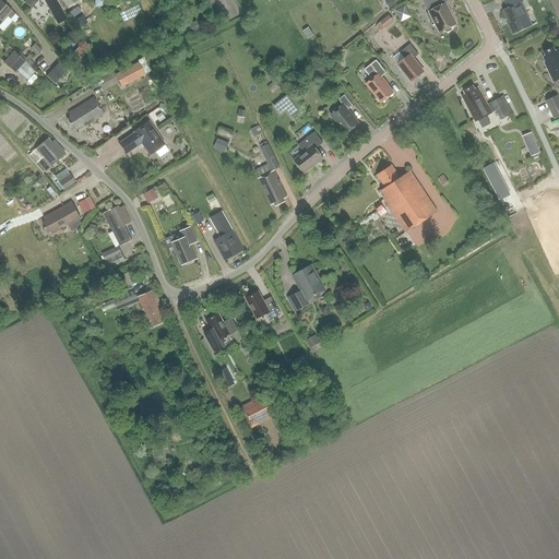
[(55,0),(46,0),(45,1),(57,24),(67,19),(55,0)]
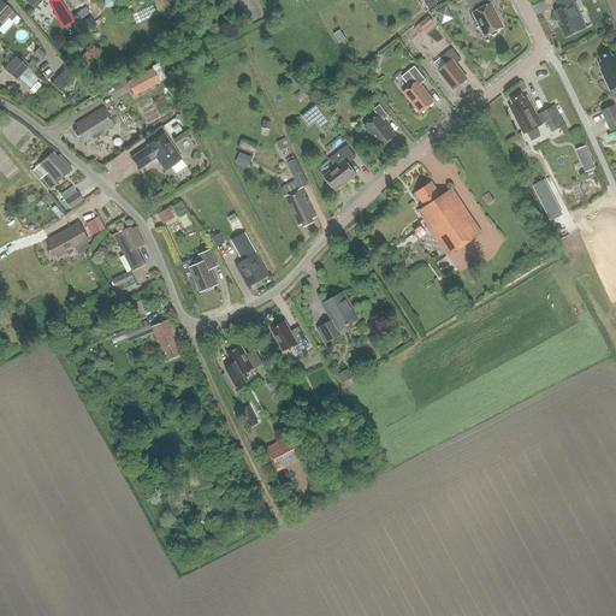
[(88,0),(66,0),(75,10),(88,0)]
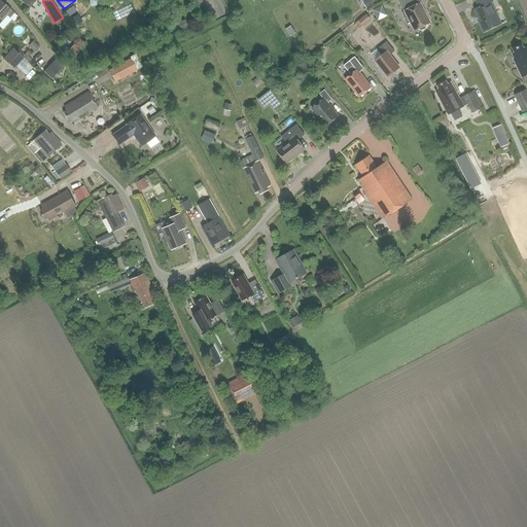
[(361,0),(361,1),(362,0),(366,9),(374,5),(371,0),(361,0)]
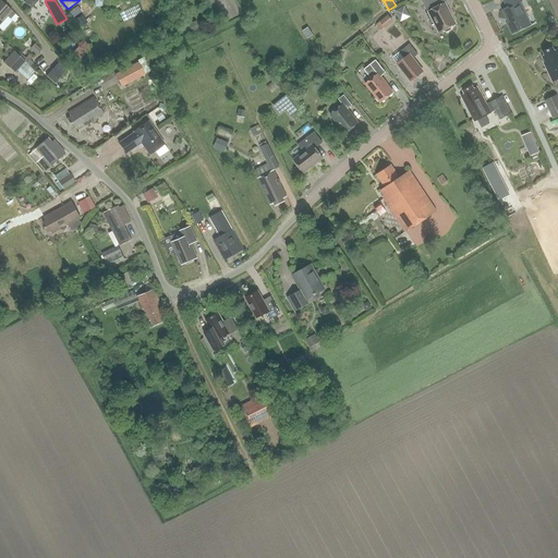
[(435,23),(440,32),(444,31),(445,32),(447,32),(450,31),(451,27),(451,26),(455,25),(450,15),(451,15),(445,2),(444,3),(443,0),(422,0),(428,12),(427,12),(426,15),(428,19),(431,20),(432,19),(434,24),(435,23)]
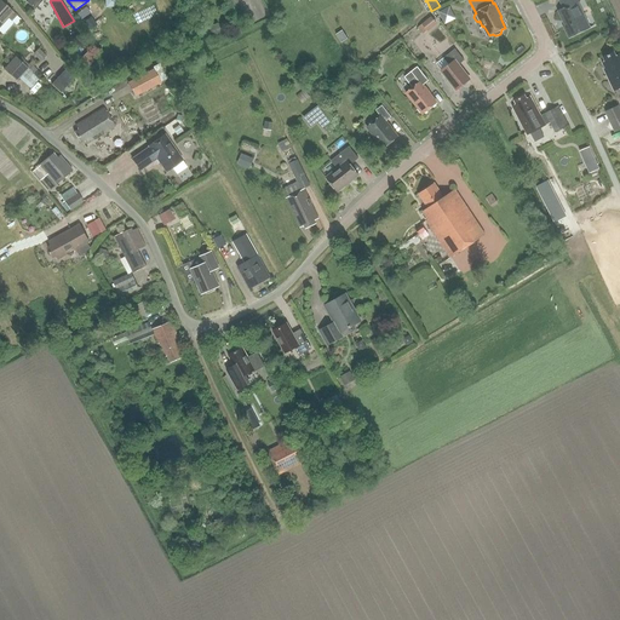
[(577,3),(579,1),(578,0),(558,0),(563,9),(558,11),(566,26),(563,27),(569,38),(589,28),(577,3)]
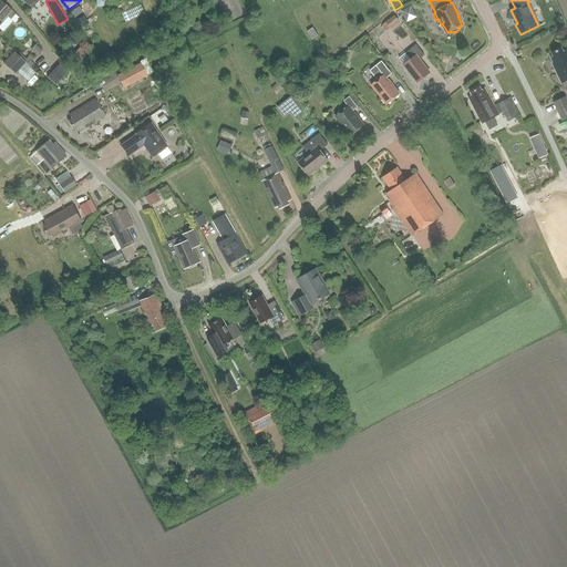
[(10,20),(14,14),(0,1),(0,22),(6,17),(10,20)]
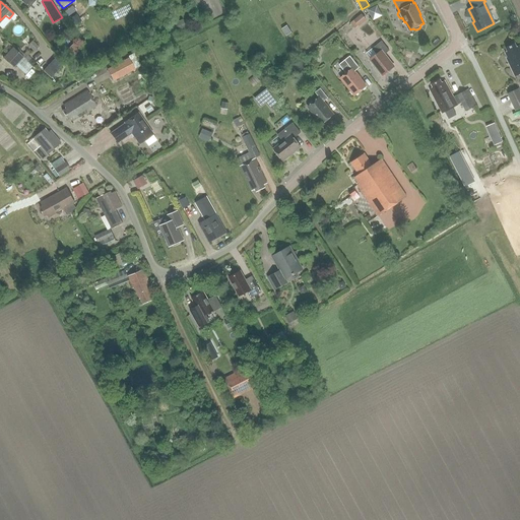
[(375,7),(369,10),(373,19),(380,16),(375,7)]
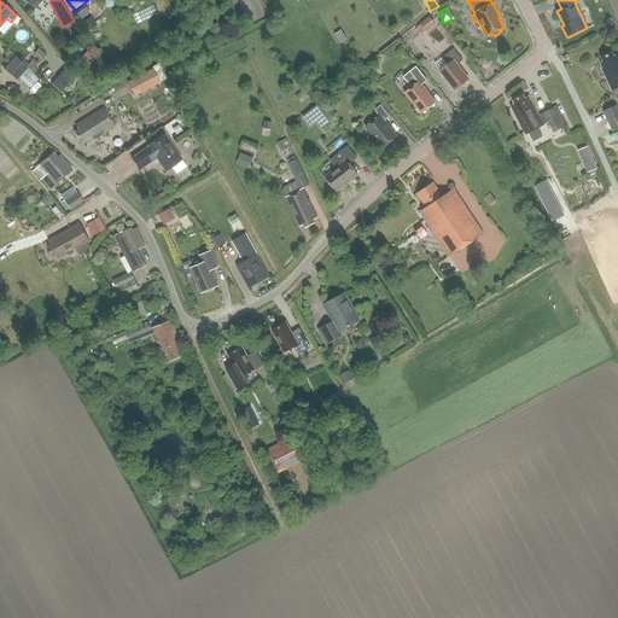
[(91,17),(83,22),(89,30),(97,25),(91,17)]
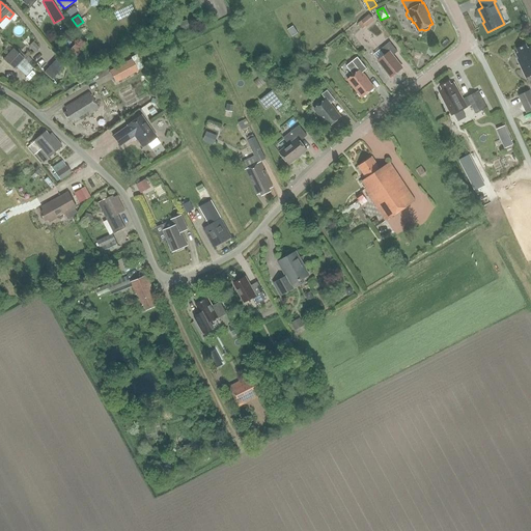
[(374,20),(369,15),(358,24),(362,29),(365,26),(366,27),(374,20)]
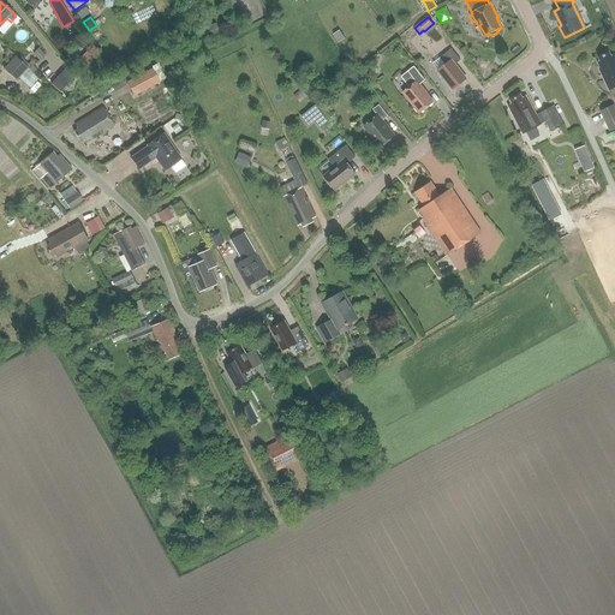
[(216,23),(207,27),(212,39),(220,35),(216,23)]
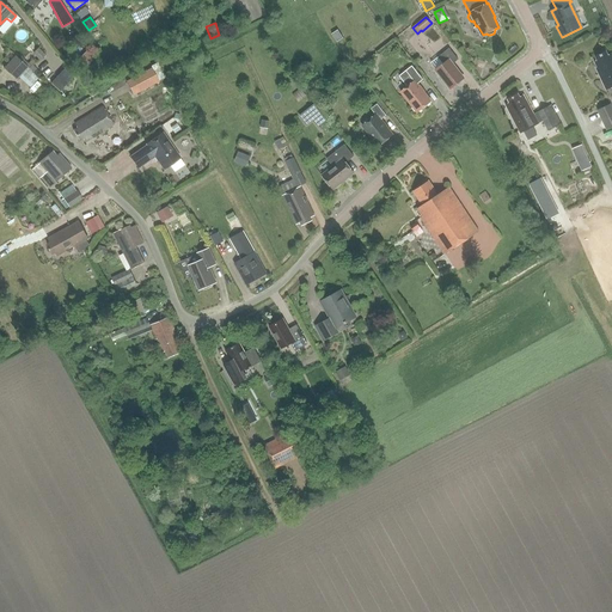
[(337,30),(331,35),(337,42),(343,38),(337,30)]
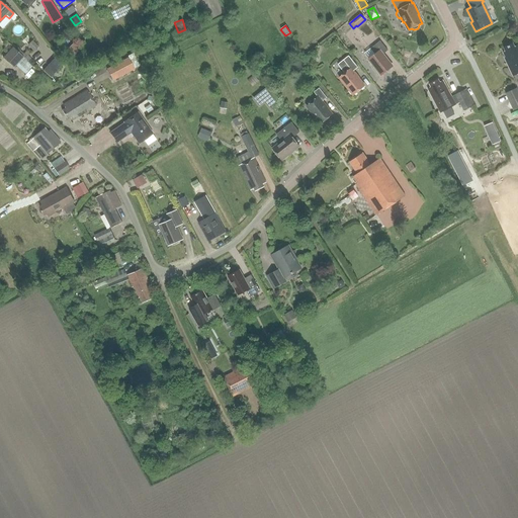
[(368,60),(381,75),(392,67),(382,55),(387,51),(380,41),(370,49),(374,55),(368,60)]
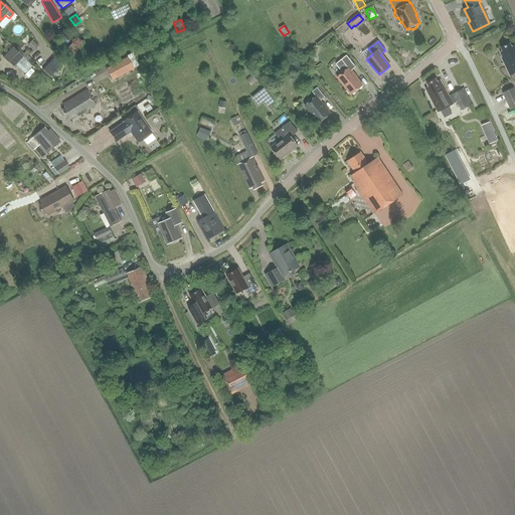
[(71,58),(80,49),(73,42),(64,51),(71,58)]
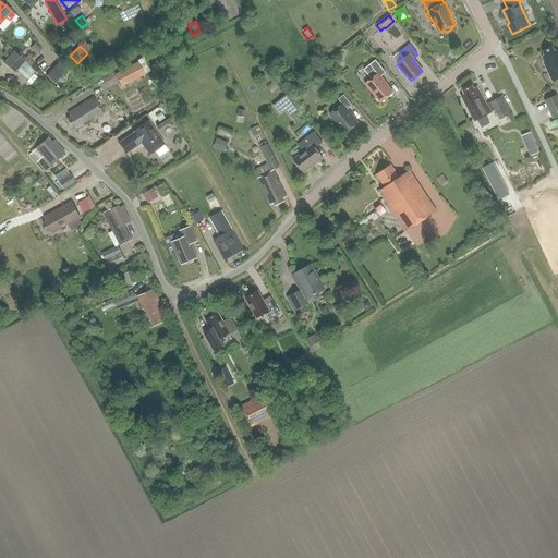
[(37,47),(33,52),(37,56),(41,50),(37,47)]
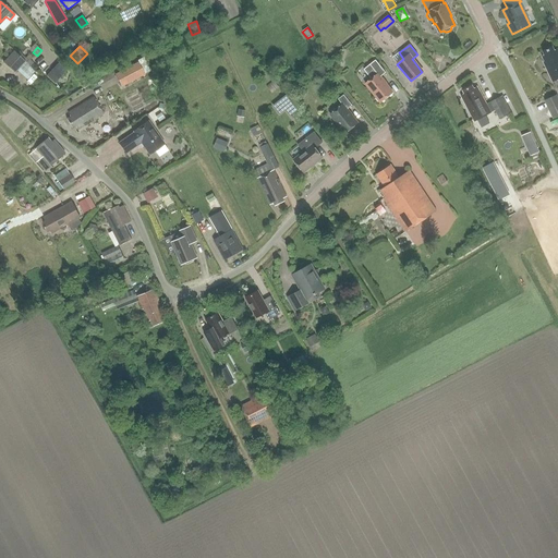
[(553,82),(557,79),(557,51),(557,50),(554,51),(553,48),(544,52),(545,56),(543,57),(545,62),(544,63),(553,82)]
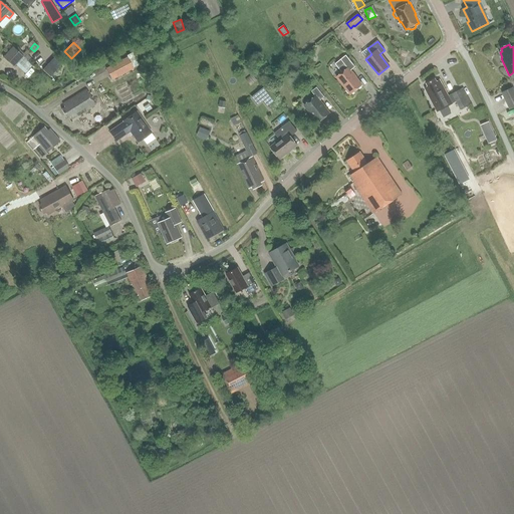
[(16,66),(23,57),(12,48),(3,58),(14,67),(16,66)]
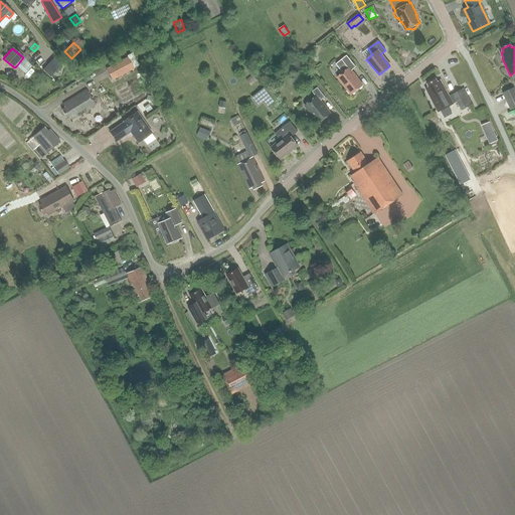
[(351,95),(362,86),(351,71),(356,67),(346,55),(335,64),(342,73),(337,77),(351,95)]
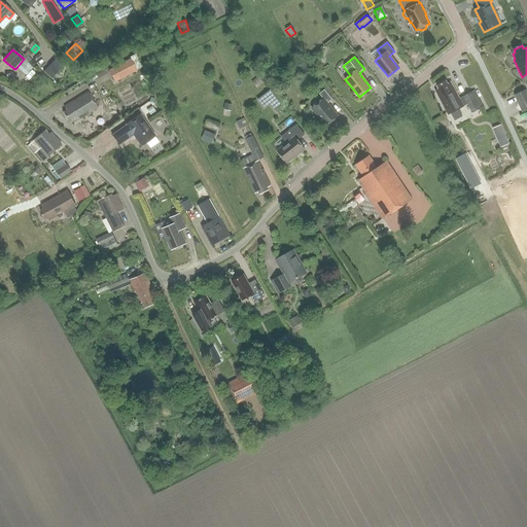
[(131,59),(108,70),(114,82),(137,71),(131,59)]
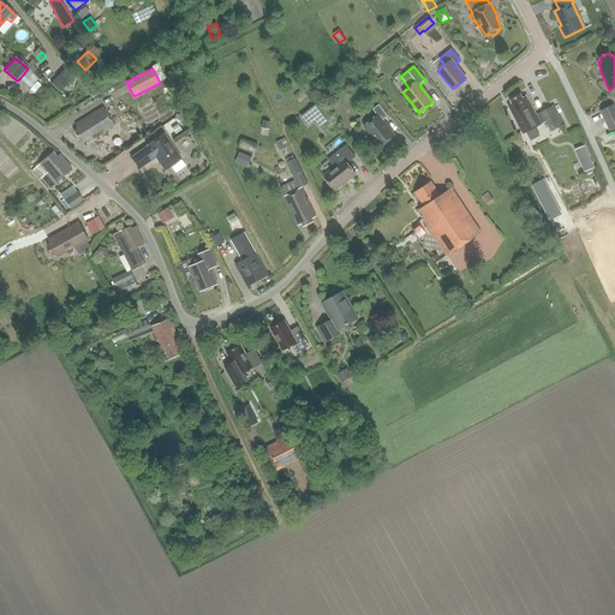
[(60,91),(73,78),(65,70),(51,84),(60,91)]
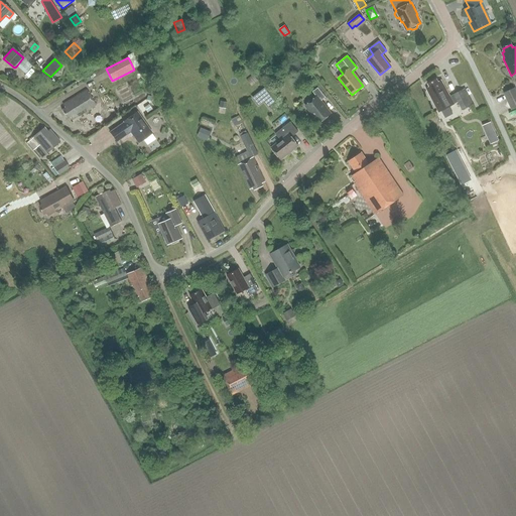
[(297,72),(302,67),(298,61),(293,66),(297,72)]
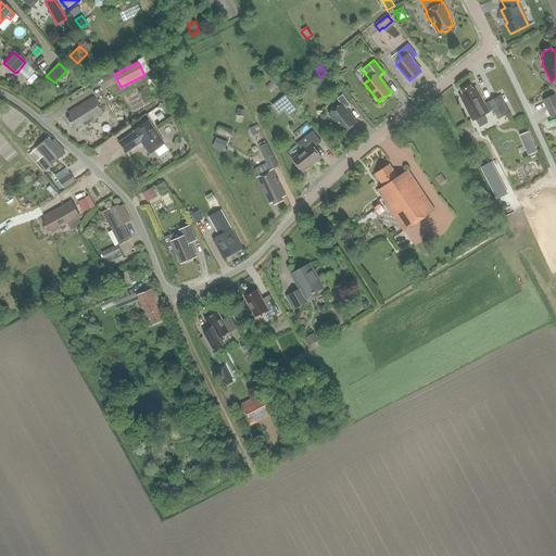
[(273,80),(266,86),(272,93),(278,87),(273,80)]
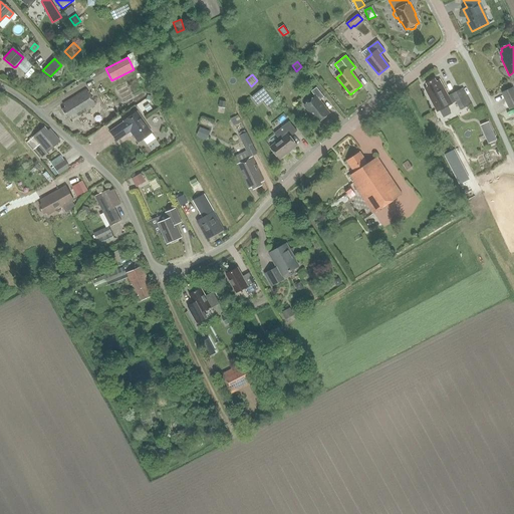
[(437,82),(435,79),(427,84),(428,87),(425,89),(437,112),(456,102),(461,110),(469,106),(461,90),(448,97),(440,81),(437,82)]
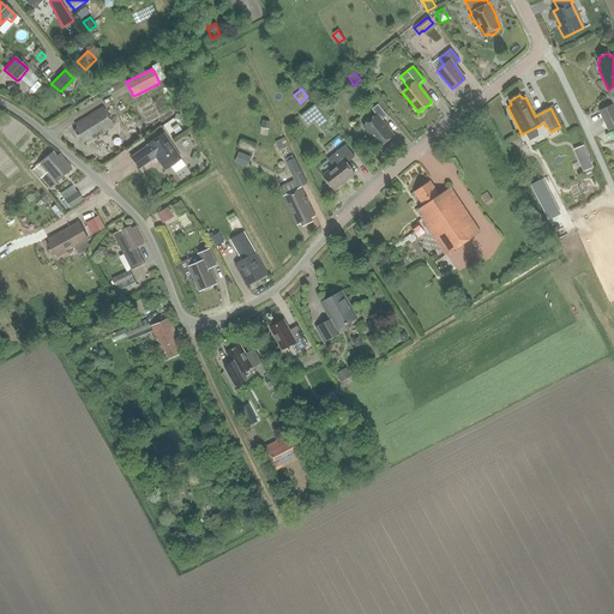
[(314,104),(299,116),(307,127),(314,121),(321,115),(314,104)]
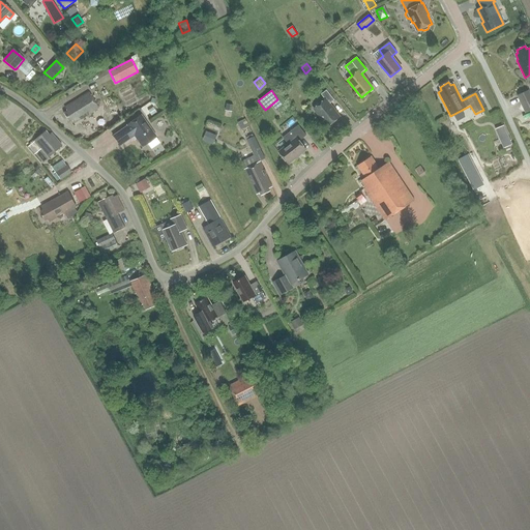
[(328,126),(340,117),(329,105),(334,100),(326,90),(321,94),(325,99),(314,109),(328,126)]
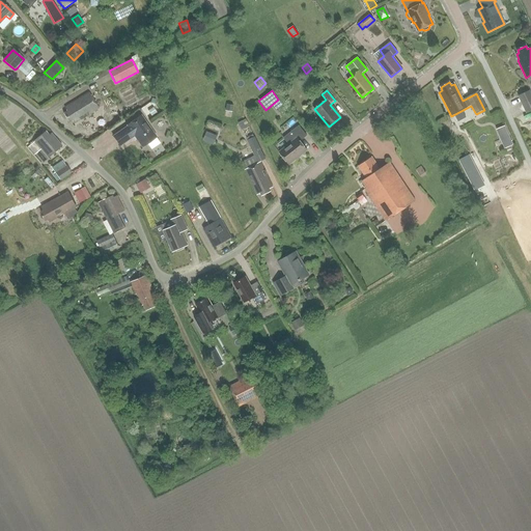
[(526,113),(530,110),(530,93),(530,91),(519,96),(526,113)]
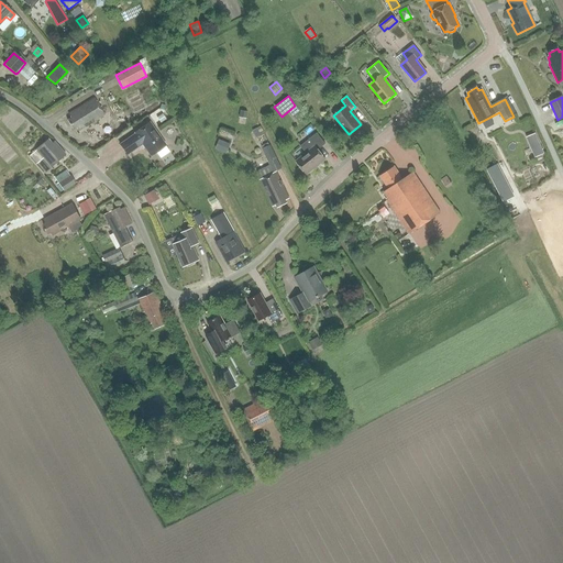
[(78,131),(105,116),(94,99),(68,114),(70,118),(67,120),(73,130),(76,128),(78,131)]
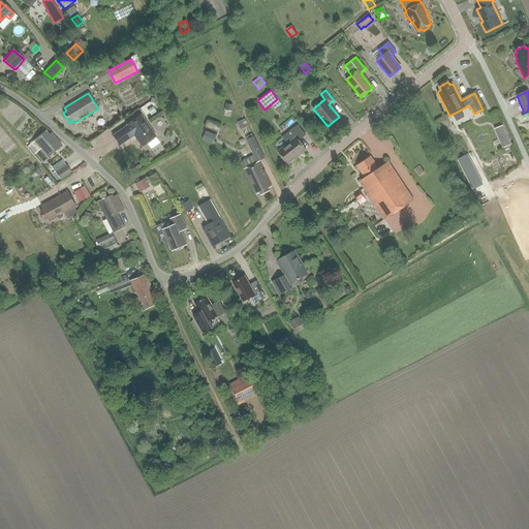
[(141,147),(155,137),(139,115),(125,125),(126,126),(112,136),(119,146),(133,136),(141,147)]
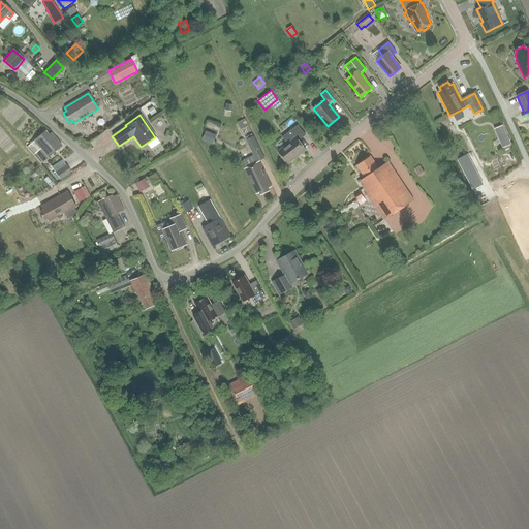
[(245,119),(238,123),(241,129),(248,125),(245,119)]
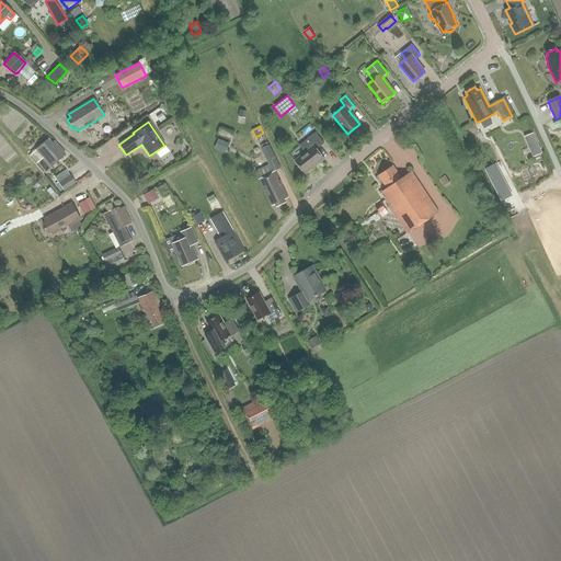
[(295,161),(305,174),(324,159),(317,150),(324,144),(316,133),(304,142),(309,150),(295,161)]
